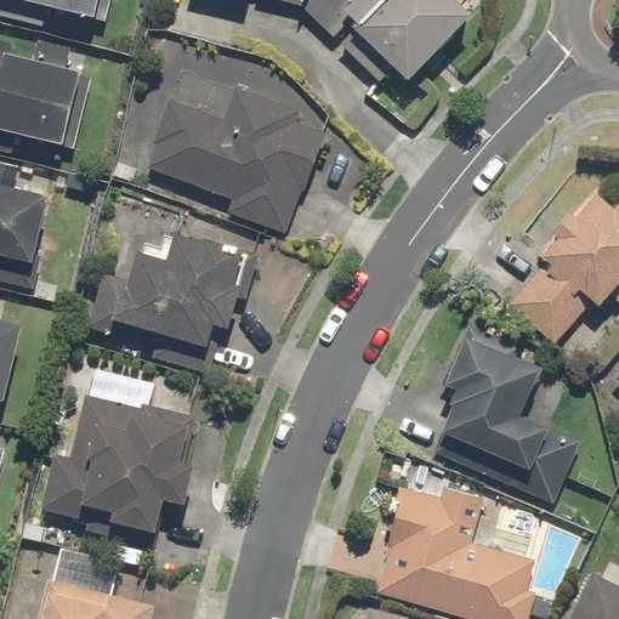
[(0,0),(0,15),(54,23),(56,11),(111,20),(113,0),(0,0)]
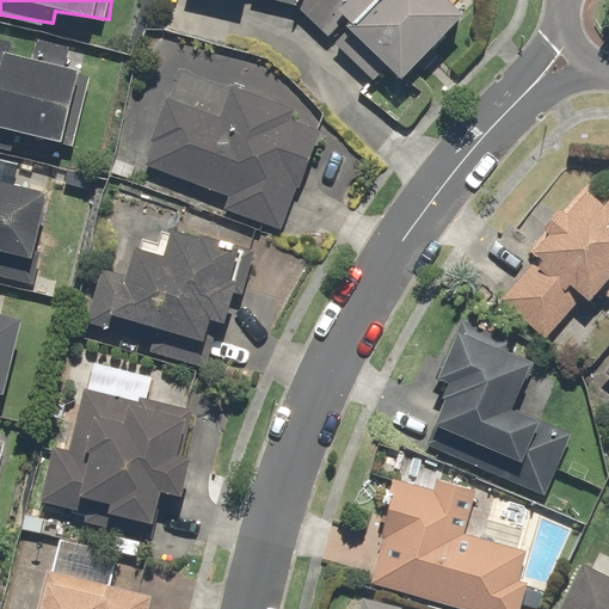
[(260,0),(395,77),(460,18),(450,5),(447,0),(260,0)]
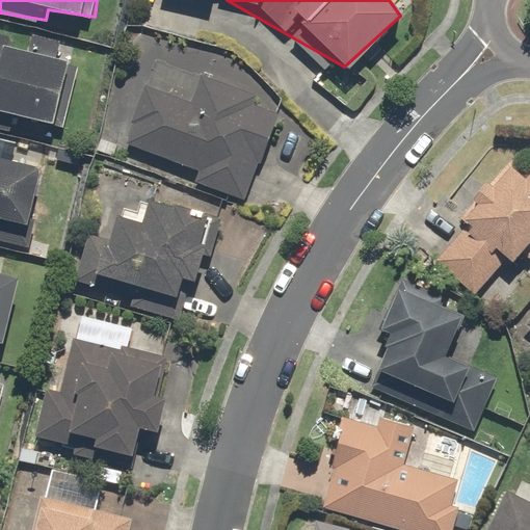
[(19,37),(0,33),(0,126),(23,131),(25,120),(64,128),(78,62),(65,60),(69,43),(45,37),(42,55),(16,50),(19,37)]
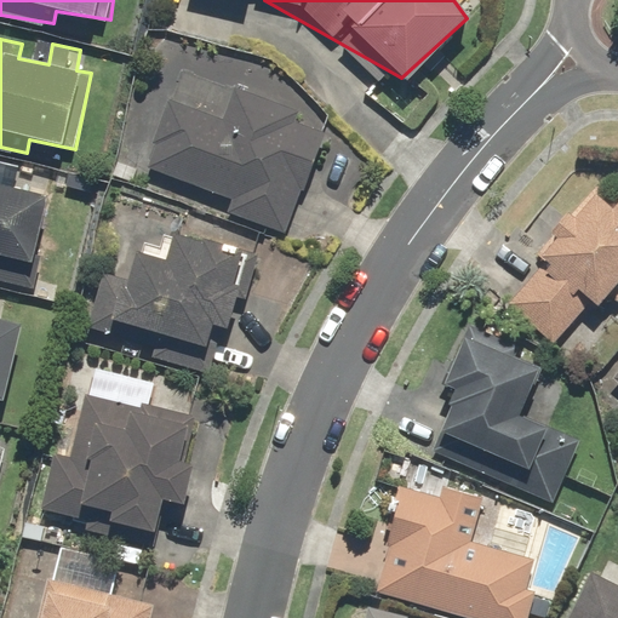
[(299,110),(238,87),(227,116),(172,97),(147,166),(229,196),(224,206),(289,230),(325,132),(295,121),(299,110)]
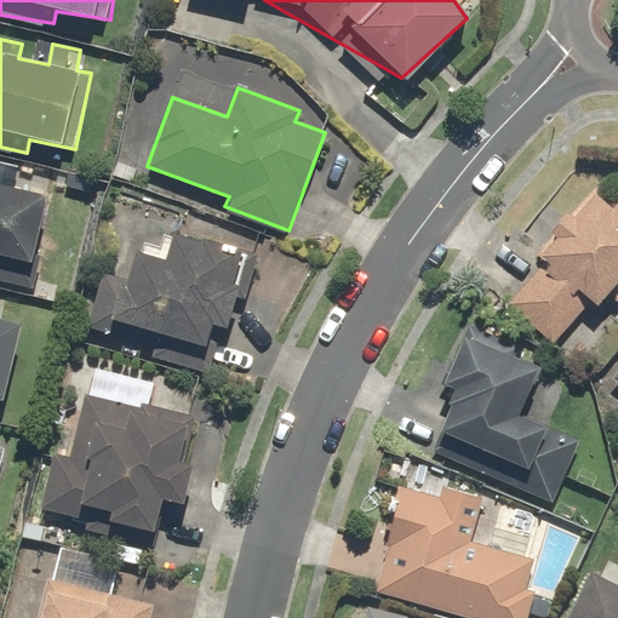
[(0,281),(34,289),(51,195),(13,189),(18,164),(0,160),(0,281)]
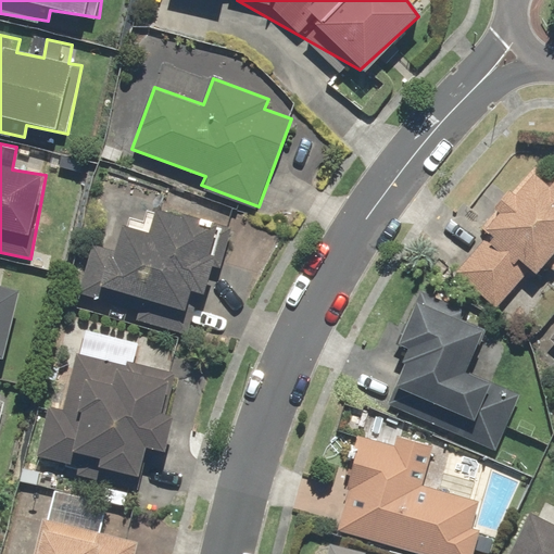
[(553,171),(545,178),(532,166),(476,229),(487,239),(460,268),(499,303),(529,269),(538,278),(553,259),(553,171)]
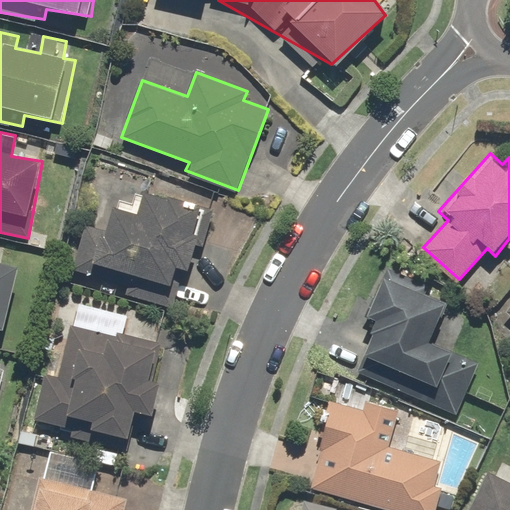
[(203,209),(143,191),(135,217),(106,208),(101,227),(85,222),(71,270),(129,287),(127,293),(174,307),(203,209)]
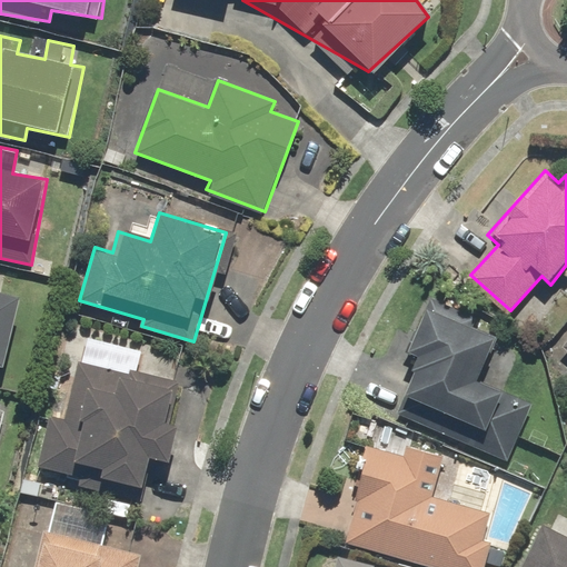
[(0,369),(2,370),(18,297),(0,292),(0,369)]
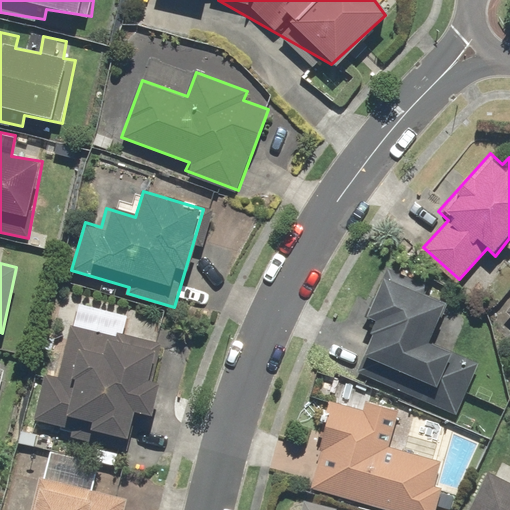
[(428,281),(391,267),(386,279),(380,277),(365,315),(379,321),(358,375),(457,415),(478,362),(468,358),(484,317),(423,293),(428,281)]
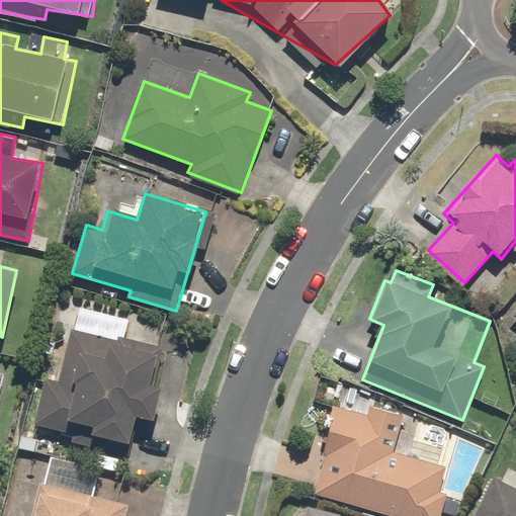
[(157,348),(71,332),(70,332),(60,381),(45,378),(35,426),(73,433),(71,442),(126,452),(134,418),(156,423),(163,388),(150,384),(157,348)]
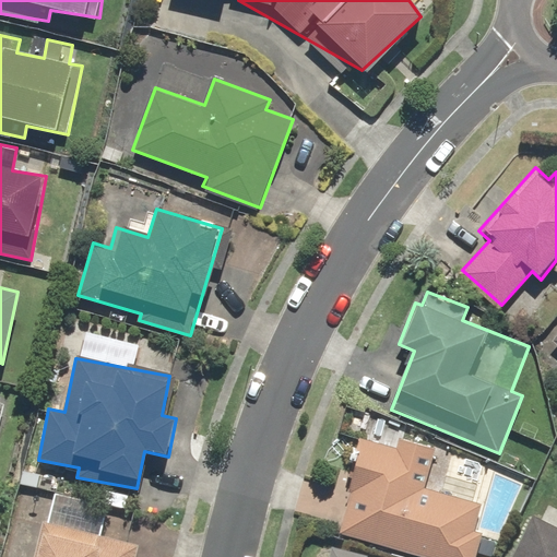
[(351,492),(339,536),(418,556),(475,556),(483,532),(475,530),(482,506),(424,490),(436,449),(405,440),(403,448),(357,436),(343,489),(351,492)]
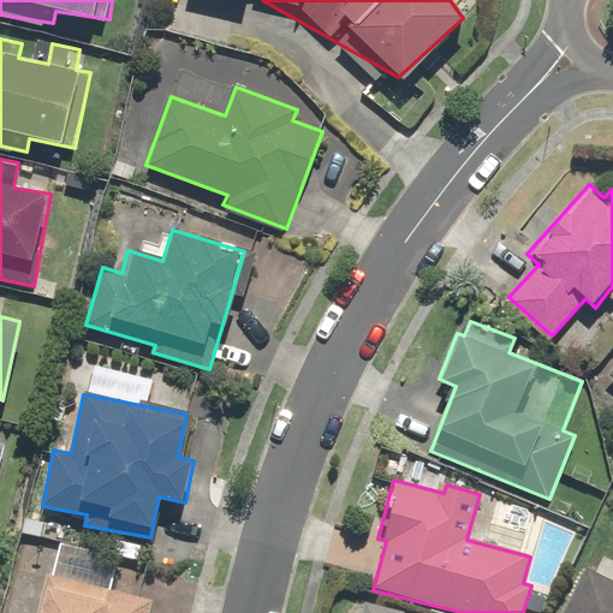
[(39,575),(37,585),(31,612),(148,612),(152,597),(111,590),(117,560),(58,549),(53,577),(39,575)]
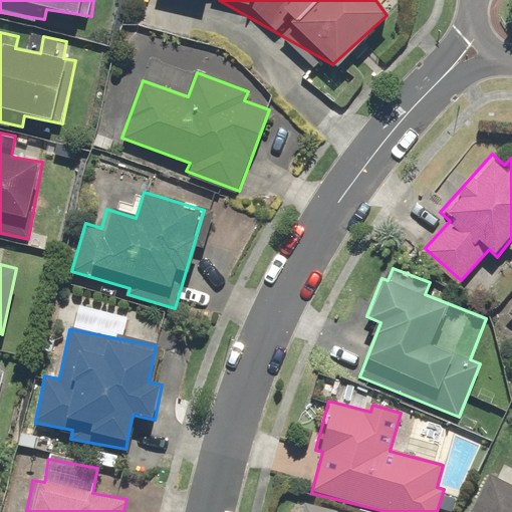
[(511,487),(488,476),(470,511),(511,511),(511,487)]
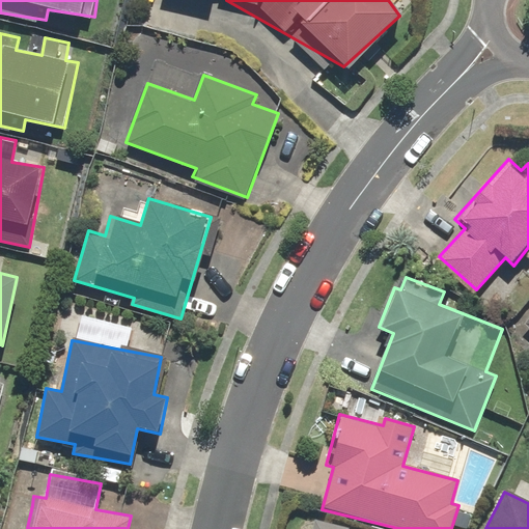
[(357,528),(314,520),(311,528),(357,528)]
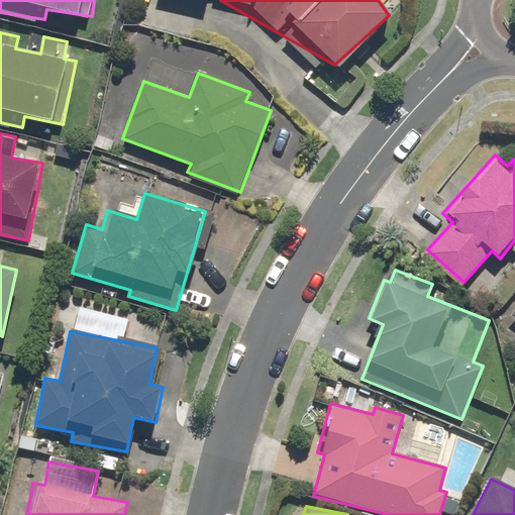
All buildings are outlined.
